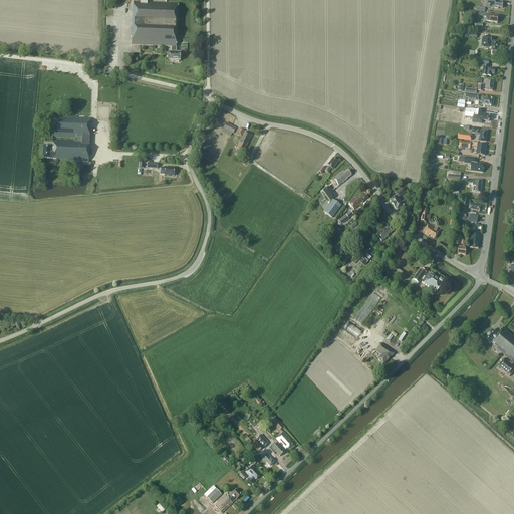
[(140,0),(140,2),(133,2),(132,45),(173,47),(173,53),(170,53),(169,60),(180,61),(181,53),(176,53),(176,47),(177,47),(178,4),(148,3),(147,0),(140,0)]
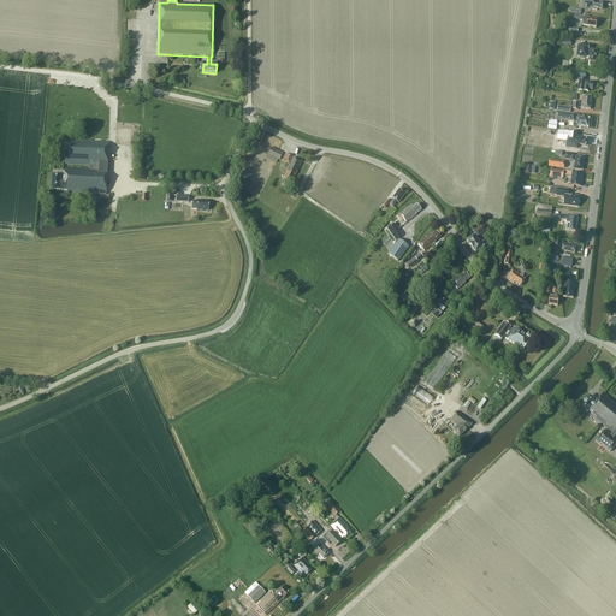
[(598,10),(603,10),(603,4),(597,3),(596,0),(582,0),(581,9),(597,11),(598,10)]
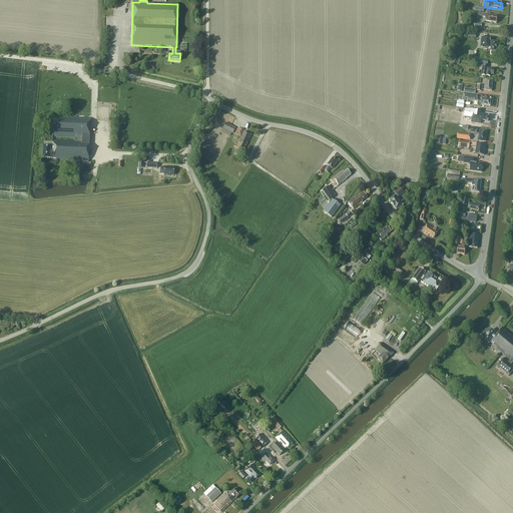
[(489,22),(496,23),(497,16),(490,15),(490,14),(484,13),(484,17),(486,17),(485,21),(489,21),(489,22)]
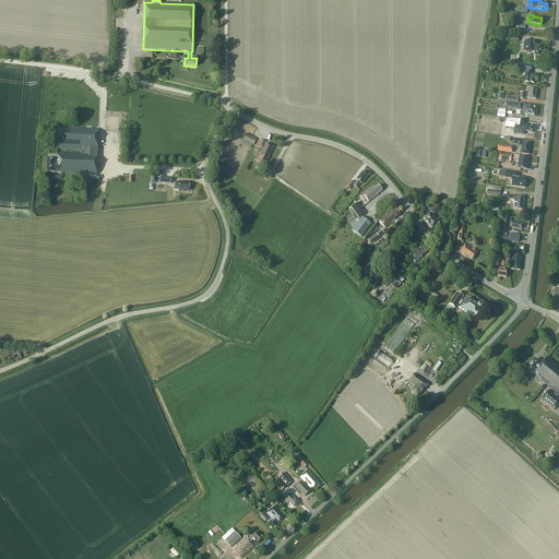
[(540,57),(543,46),(535,46),(535,42),(525,40),(524,51),(535,52),(535,56),(535,60),(540,60),(540,57)]
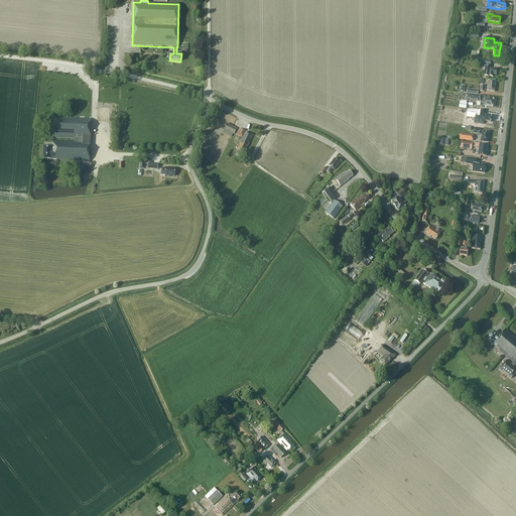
[(484,68),(485,68),(484,76),(493,78),(493,75),(497,76),(497,70),(490,69),(490,67),(485,66),(484,68)]
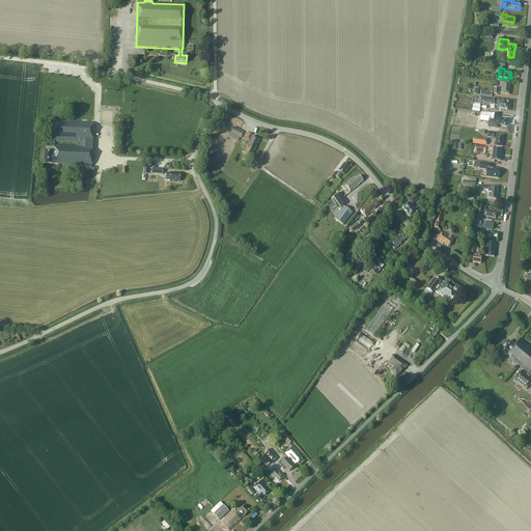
[(509,94),(509,89),(510,84),(502,83),(501,93),(509,94)]
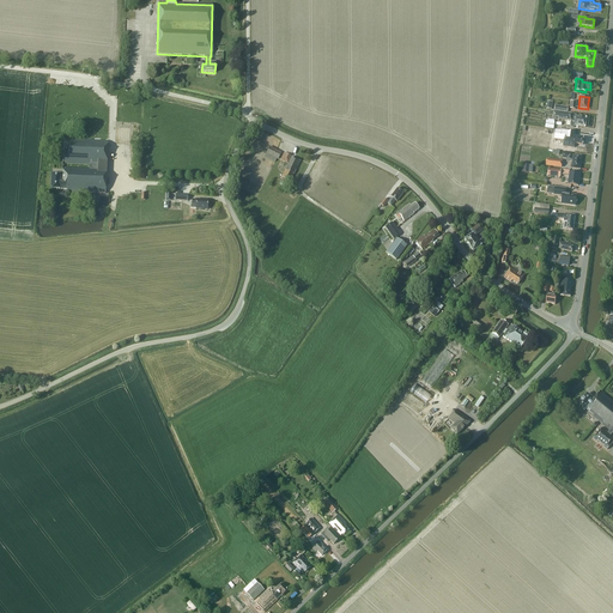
[(586,127),(587,119),(576,117),(576,115),(553,111),(553,120),(559,121),(559,120),(566,121),(566,126),(571,126),(571,127),(575,128),(576,126),(586,127)]
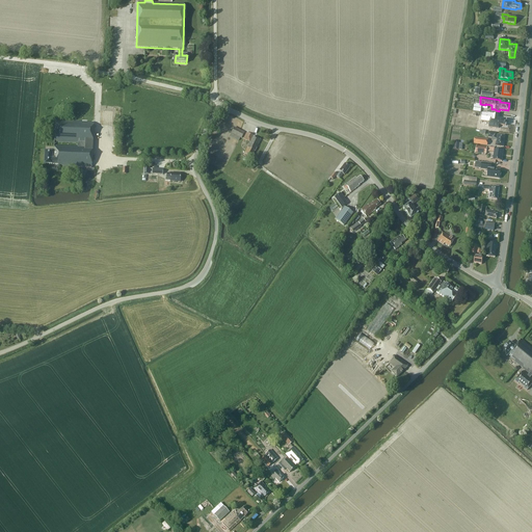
[(499,125),(506,126),(507,121),(498,120),(499,115),(482,113),(481,121),(489,123),(488,127),(499,128),(499,125)]
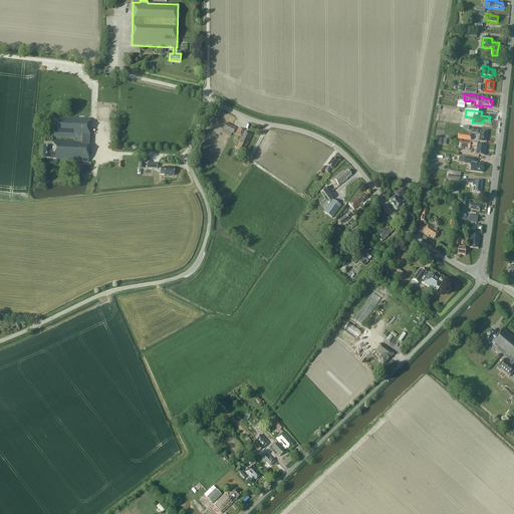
[(50,147),(43,147),(42,159),(56,160),(56,161),(89,163),(89,155),(91,118),(53,116),(51,149),(50,149),(50,147)]
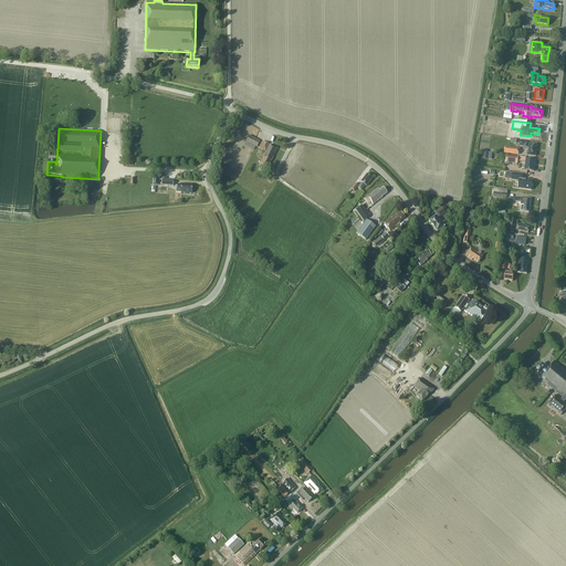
[(247,142),(244,145),(254,149),(255,146),(258,147),(260,142),(249,136),(247,142)]
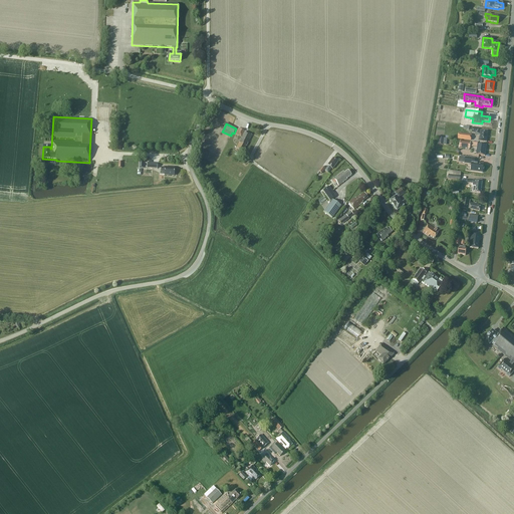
[(480,134),(479,134),(479,129),(473,127),(472,133),(475,134),(475,136),(480,137),(479,141),(487,142),(488,132),(480,131),(480,134)]
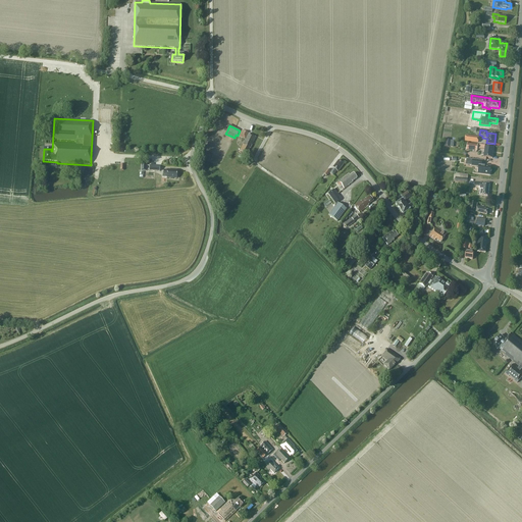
[(248,134),(243,131),(240,136),(245,139),(240,151),(247,155),(250,149),(251,149),(256,138),(248,134)]
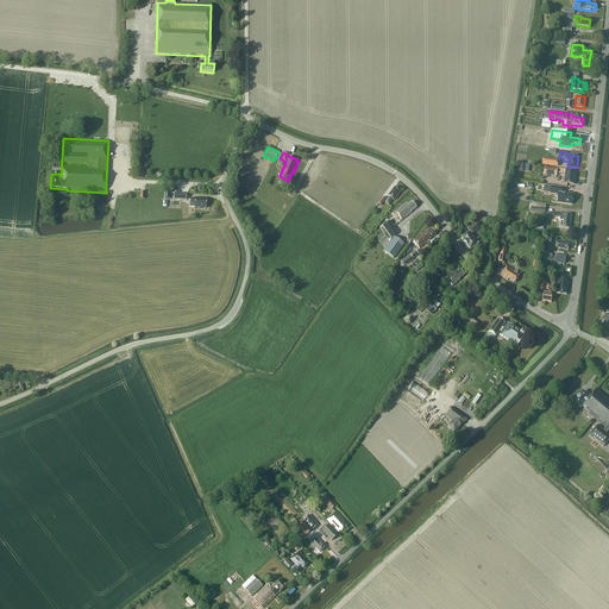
[(566,183),(575,184),(576,173),(567,171),(566,183)]
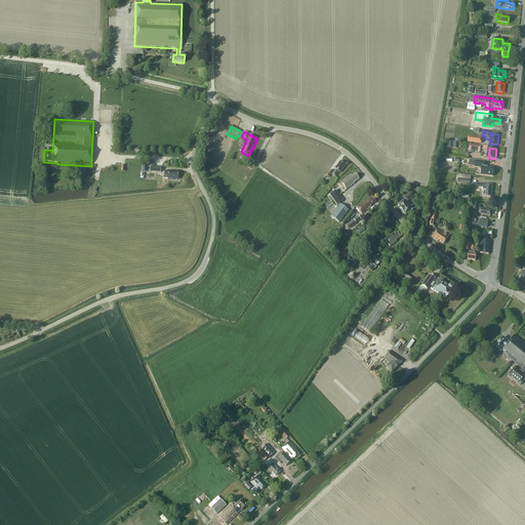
[(232,163),(236,165),(240,155),(236,153),(232,163)]
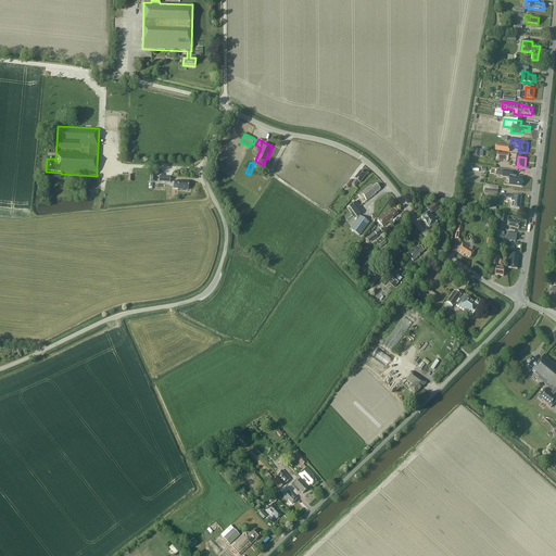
[(522,186),(523,177),(514,176),(514,172),(496,169),(496,176),(503,176),(509,177),(509,185),(522,186)]
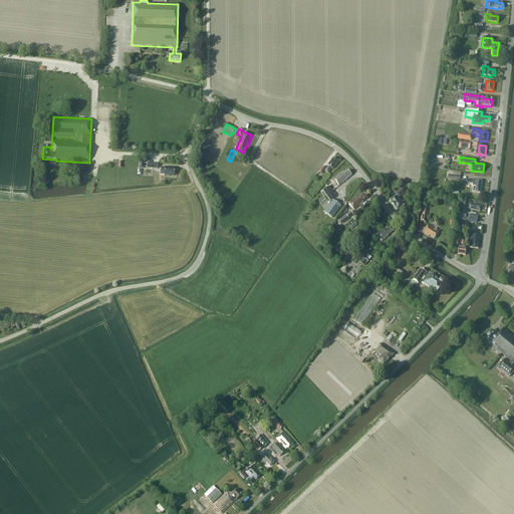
[(338,162),(333,158),(327,166),(328,166),(325,171),(328,173),(331,168),(332,169),(338,162)]
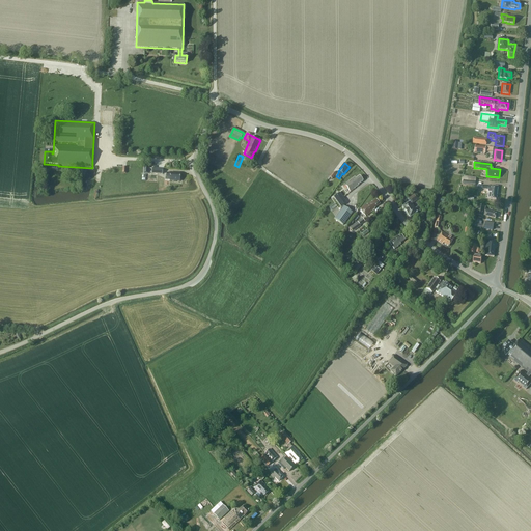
[(170,173),(167,173),(166,177),(165,177),(165,180),(170,180),(179,182),(180,173),(170,173)]
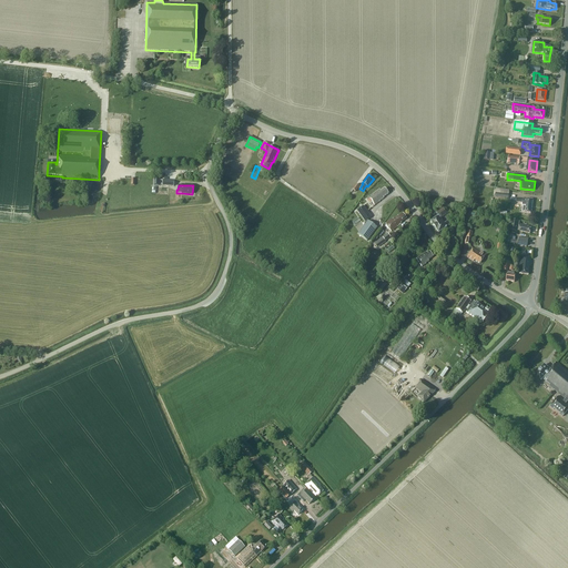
[(374,194),(369,198),(375,205),(379,202),(379,201),(384,198),(383,198),(388,193),(385,189),(381,191),(379,191),(374,194)]
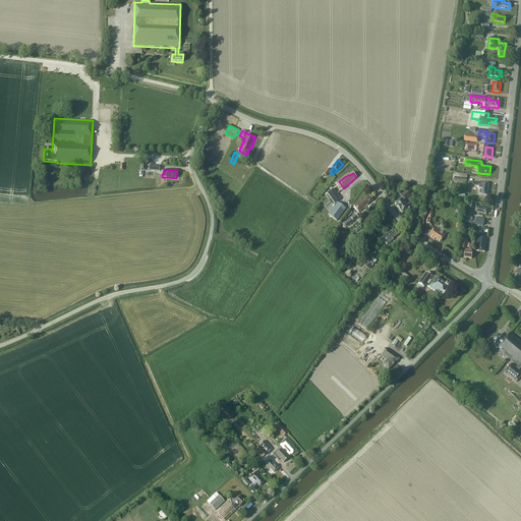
[(474,181),(474,182),(473,183),(473,184),(473,185),(479,185),(479,189),(478,194),(481,194),(487,195),(488,183),(483,182),(480,182),(474,181)]
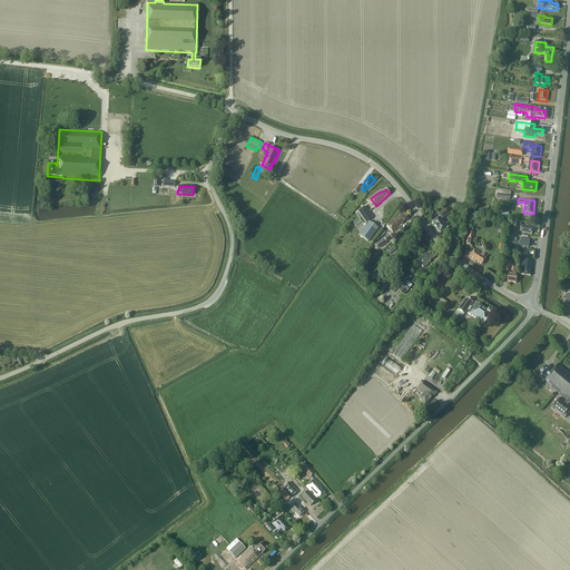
[(359,212),(366,223),(365,225),(366,226),(360,235),(367,242),(377,228),(367,222),(372,218),(364,207),(359,212)]
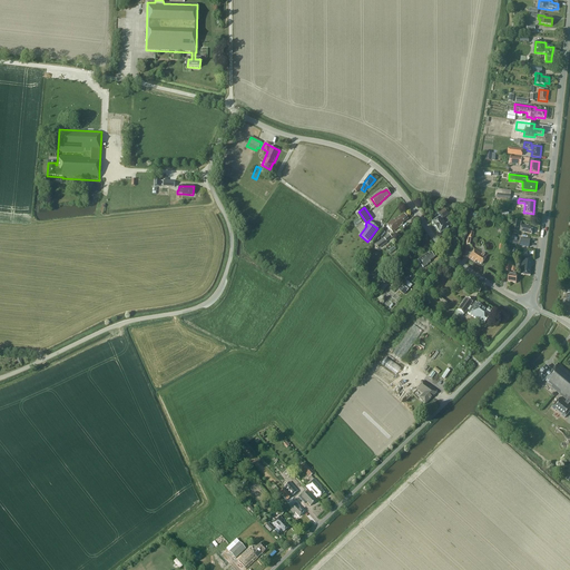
[(449,222),(445,224),(442,219),(450,214),(445,208),(439,214),(440,216),(432,223),(440,234),(449,228),(448,227),(451,226),(449,222)]
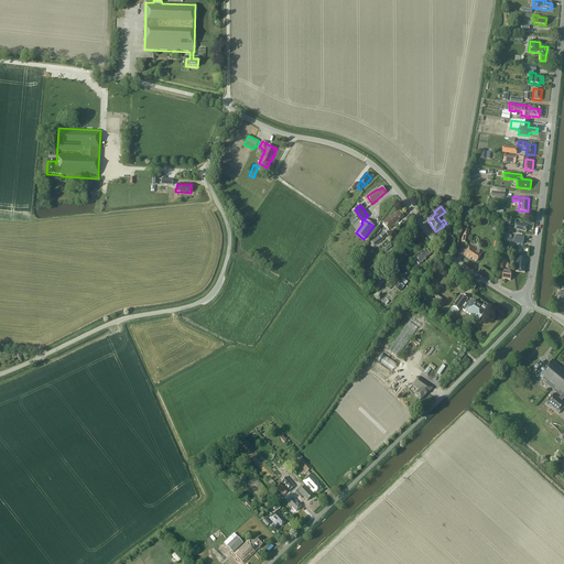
[(403,217),(400,213),(396,215),(391,218),(390,217),(383,223),(388,229),(394,225),(399,221),(398,220),(403,217)]
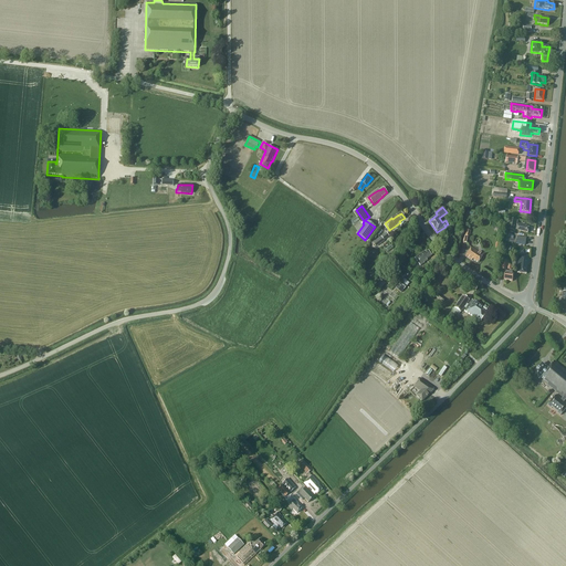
[(516,230),(528,233),(528,228),(526,227),(526,226),(517,223),(517,221),(510,219),(509,230),(516,231),(516,230)]
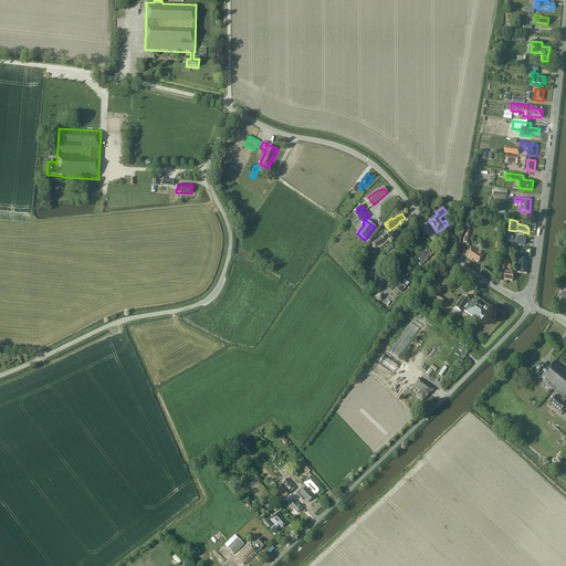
[(376,247),(385,241),(384,240),(389,237),(387,233),(373,242),(376,247)]
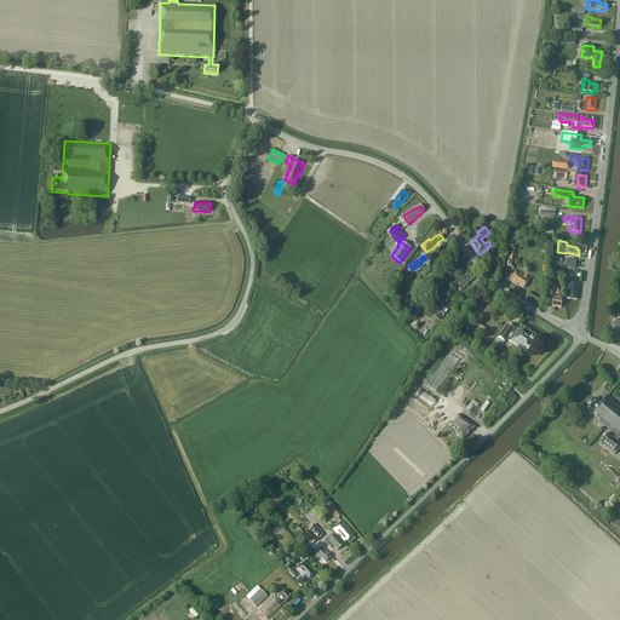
[(517,283),(523,287),(529,280),(516,271),(510,281),(517,285),(517,283)]
